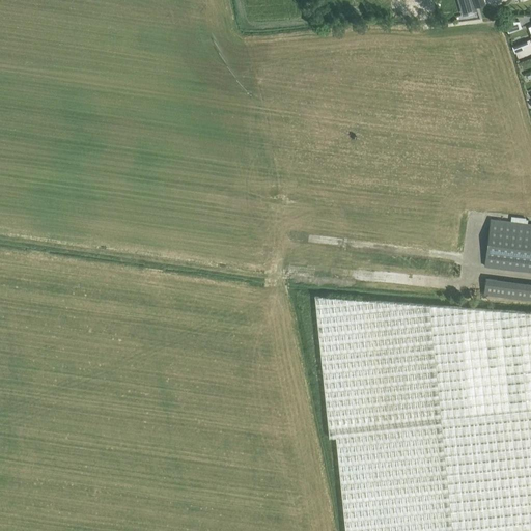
[(457,0),(462,12),(472,9),(473,12),(477,11),(475,7),(472,0),(457,0)]
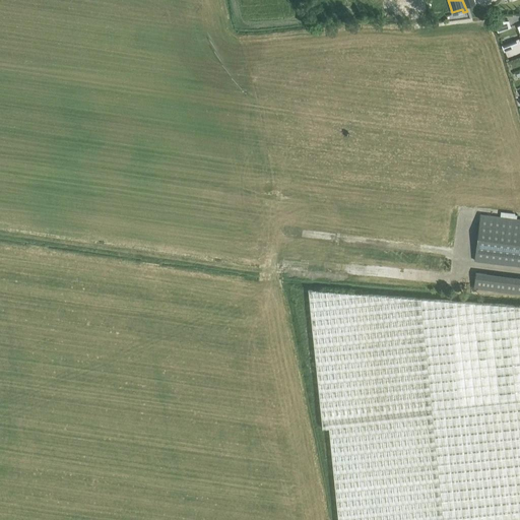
[(495,21),(498,33),(511,27),(508,20),(503,21),(502,15),(495,16),(495,21)]
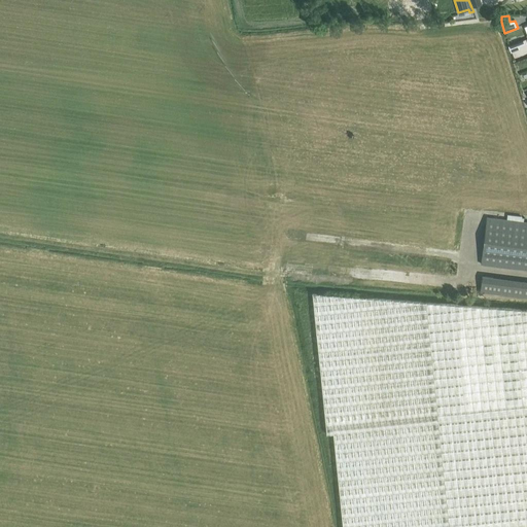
[(526,222),(488,217),(483,264),(526,269),(526,222)]
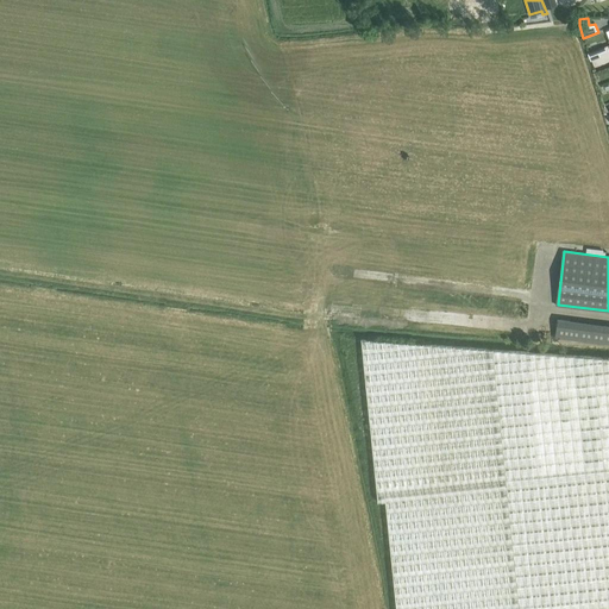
[(608,325),(557,319),(554,338),(608,344),(608,325)]
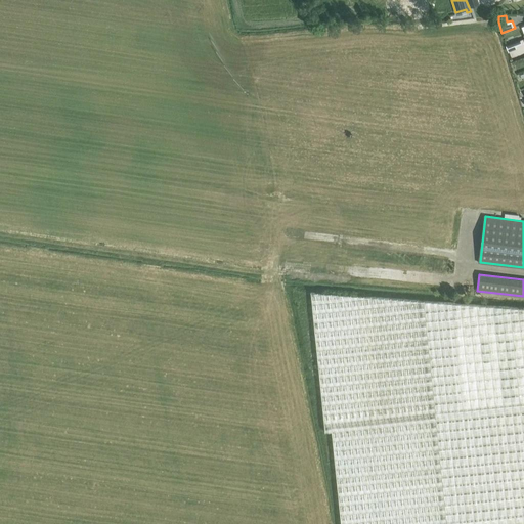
[(523,308),(310,292),(324,431),(332,431),(341,523),(493,523),(523,521),(523,308)]
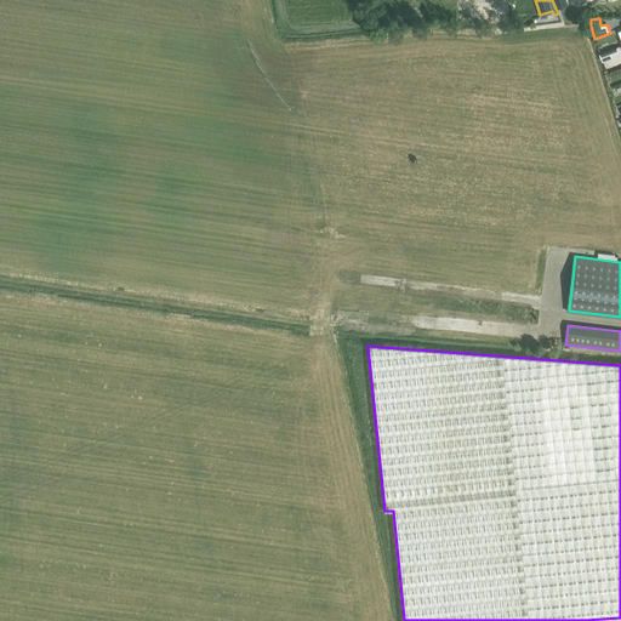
All buildings are outlined.
